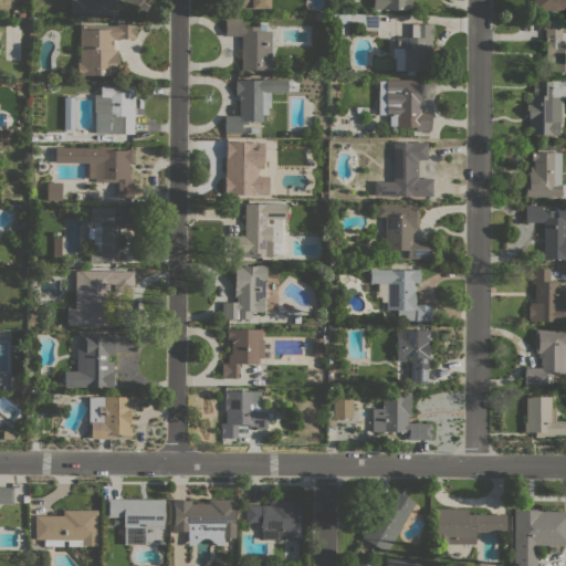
[(116,0),(116,13),(70,13),(70,0),(116,0)]
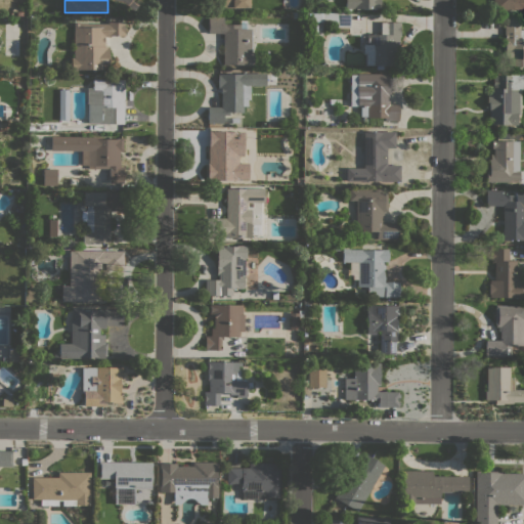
[(248,0),(248,3),(249,3),(249,7),(223,8),(223,7),(213,7),(213,0),(248,0)]
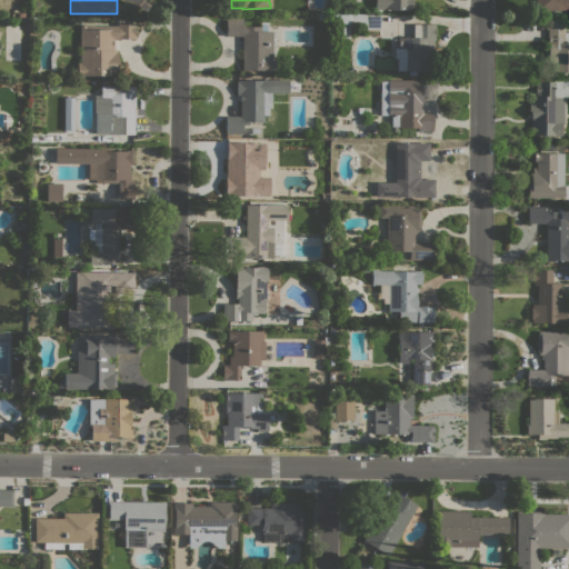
[(411,0),(412,9),(408,9),(408,10),(403,10),(403,9),(389,9),(389,10),(386,10),(386,9),(380,9),(380,11),(376,11),(376,9),(375,9),(375,0),(411,0)]
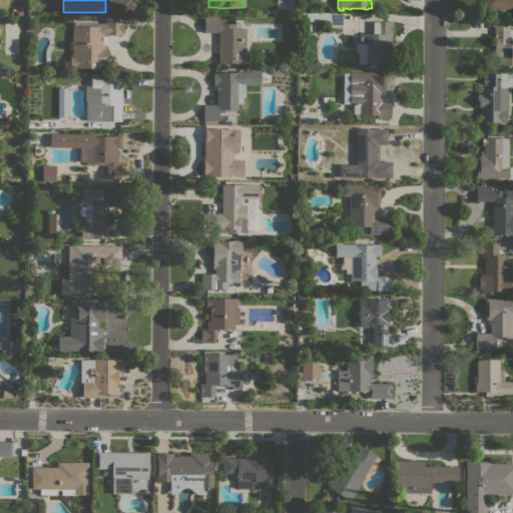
[(512,0),(512,9),(488,9),(488,10),(482,10),(482,0),(512,0)]
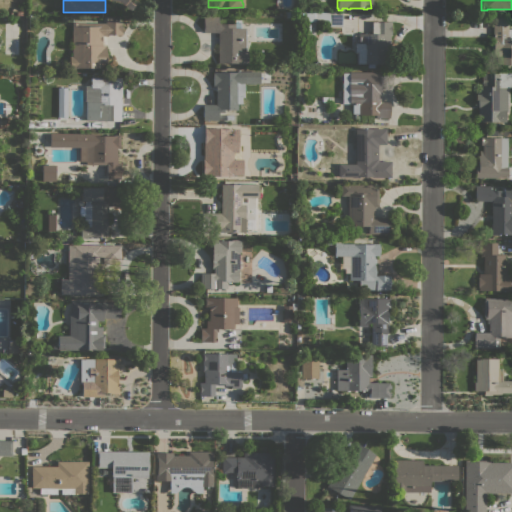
[(341,12),(341,26),(327,26),(327,20),(314,20),(314,12),(341,12)]
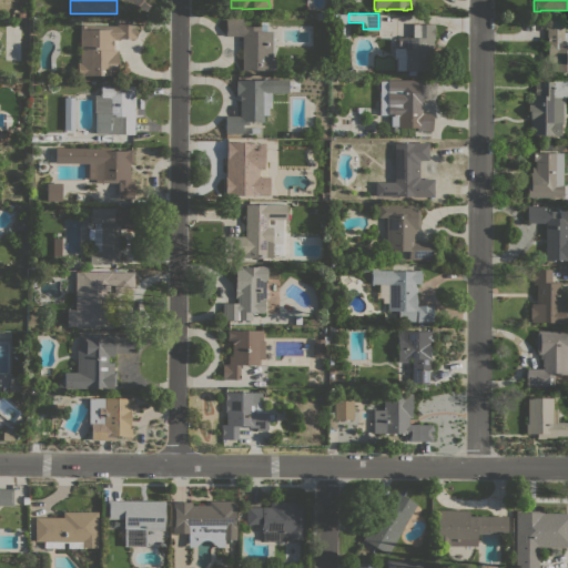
[(242,36),(225,36),(225,18),(242,18),(242,26),(244,26),(260,26),(260,22),(266,22),(266,31),(272,31),(272,57),(274,57),(274,71),(264,71),(264,70),(241,69),(242,36)]
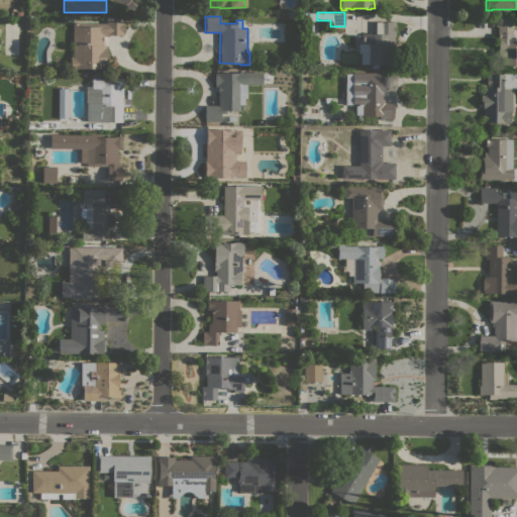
[(512,17),(512,28),(516,28),(516,65),(500,65),(500,57),(496,57),(496,38),(497,38),(498,17),(512,17)]
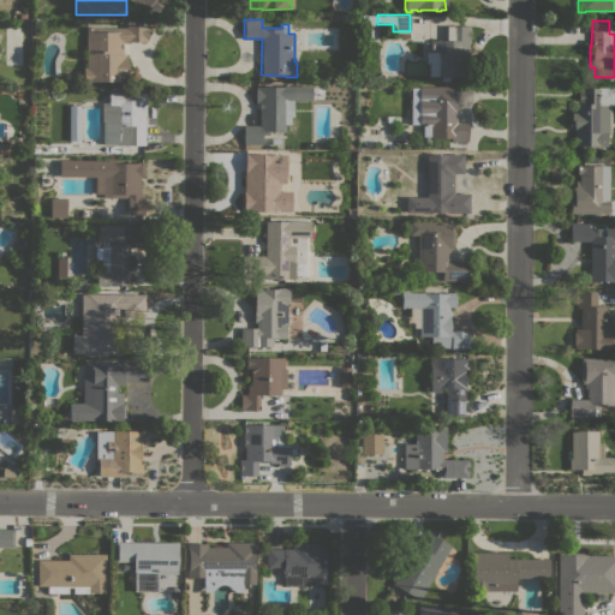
[(85,27),(126,28),(126,24),(145,24),(145,39),(147,39),(147,41),(127,41),(127,43),(123,43),(123,54),(127,54),(126,81),(83,81),(83,67),(85,67),(85,27)]
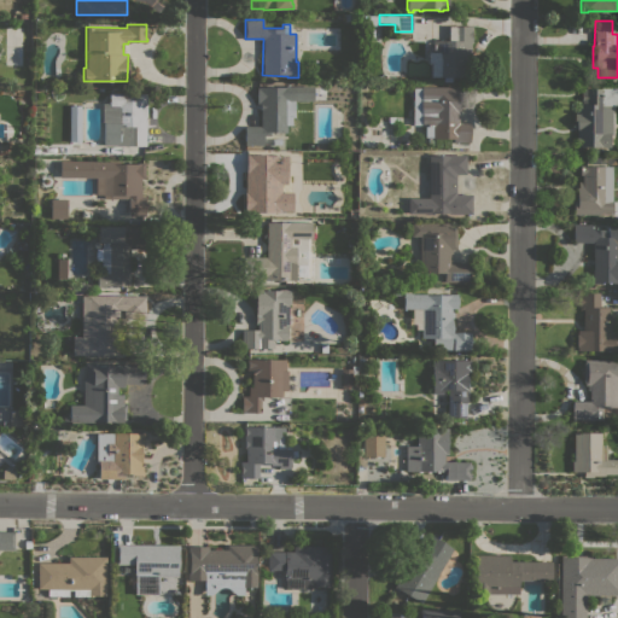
[(427,64),(427,52),(432,52),(432,40),(448,40),(448,25),(472,25),(472,31),(471,31),(471,36),(472,36),(472,42),(470,42),(470,77),(430,76),(431,64),(427,64)]
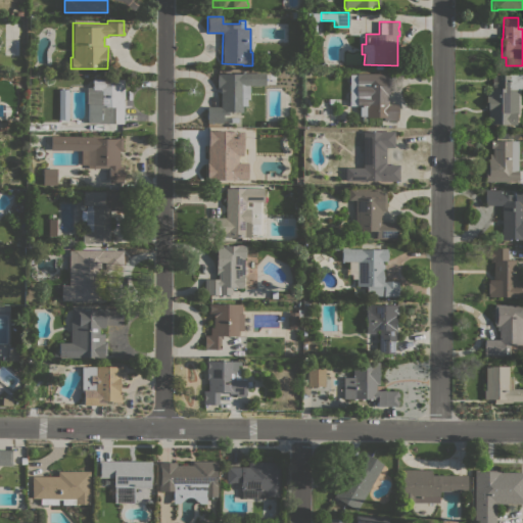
[(240,74),(240,73),(265,73),(265,85),(248,85),(248,92),(241,92),(241,111),(228,111),(228,115),(223,115),(223,123),(207,123),(207,106),(220,106),(220,88),(218,88),(218,74),(240,74)]
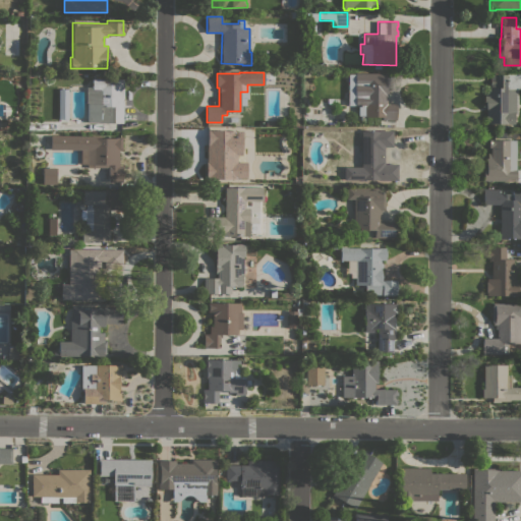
[(348,73),(355,73),(355,72),(388,73),(387,96),(387,103),(396,103),(396,120),(382,120),(382,116),(379,116),(379,123),(359,123),(359,116),(364,116),(364,115),(358,115),(358,106),(355,106),(355,105),(348,105),(348,73)]
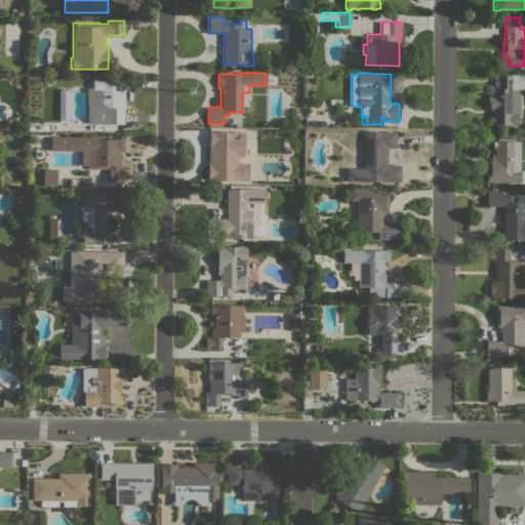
[(519,115),(518,115),(518,124),(490,124),(490,111),(489,108),(488,108),(488,95),(489,95),(488,88),(494,88),(493,75),(510,75),(510,74),(523,74),(524,89),(520,89),(519,115)]
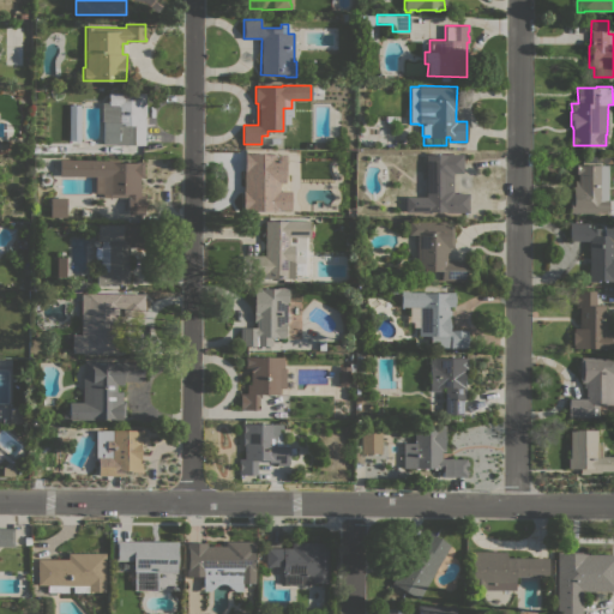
[(145,92),(145,116),(145,145),(116,145),(116,144),(102,144),(102,120),(101,120),(101,102),(108,102),(108,92),(145,92)]
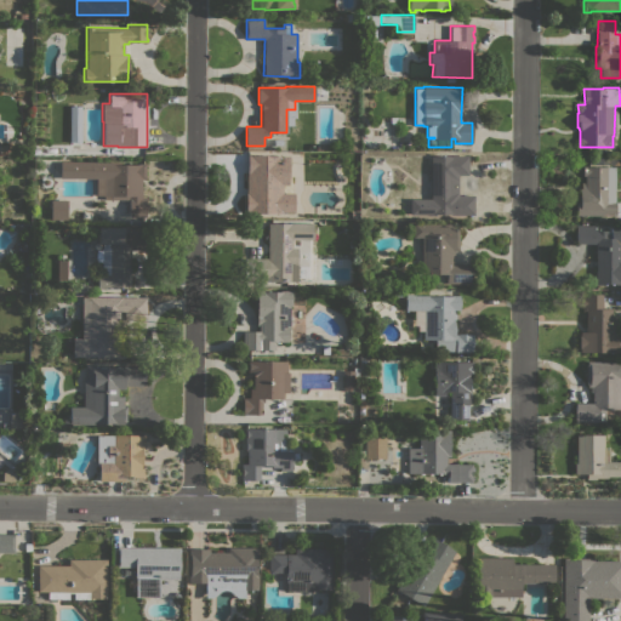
[(266,155),(266,170),(274,170),(274,171),(284,171),(284,186),(277,186),(277,199),(280,199),(280,215),(272,215),(272,212),(245,212),(245,194),(251,194),(251,187),(250,186),(250,184),(249,183),(250,180),(251,178),(251,171),(246,172),(246,155),(266,155)]
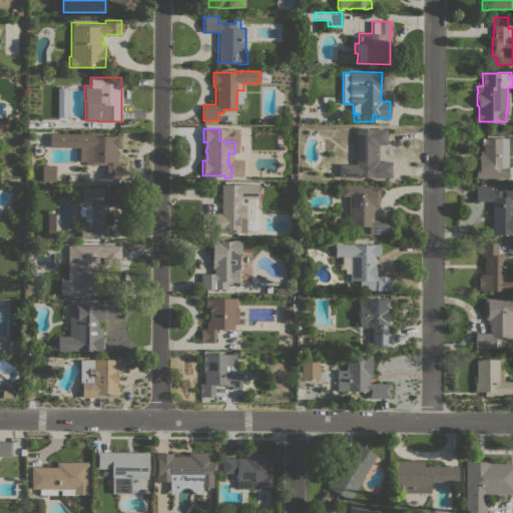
[(356,128),(375,129),(374,157),(379,157),(379,161),(391,161),(391,177),(339,176),(339,164),(356,164),(356,128)]
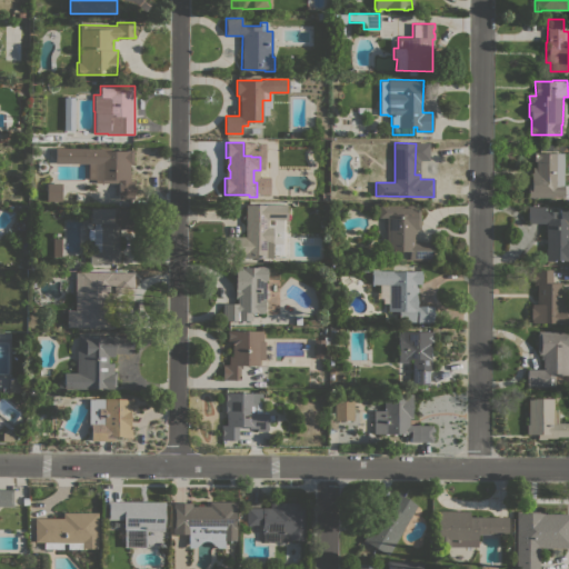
[(110,148),(110,150),(127,150),(127,149),(133,149),(133,163),(130,163),(130,180),(133,180),(133,199),(118,198),(119,183),(96,183),(96,179),(88,179),(88,163),(56,163),(56,148),(110,148)]
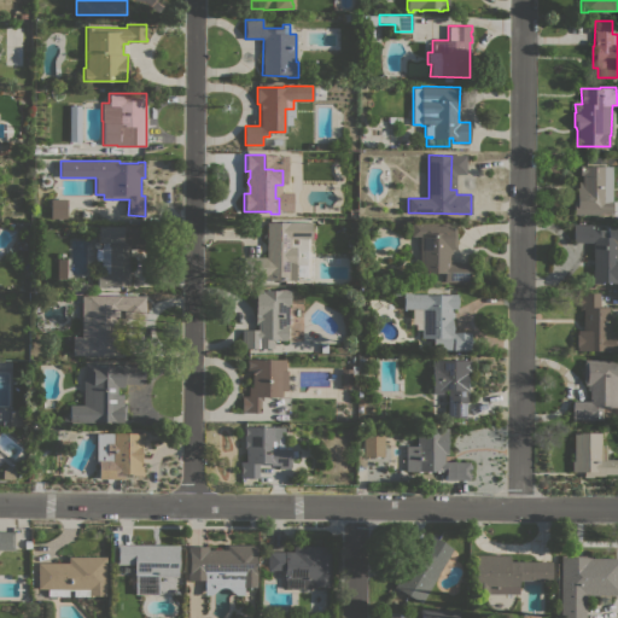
[(611,200),(612,200),(612,214),(573,214),(573,200),(576,200),(576,187),(578,187),(578,181),(582,181),(582,175),(579,175),(579,165),(583,165),(611,165),(611,200)]
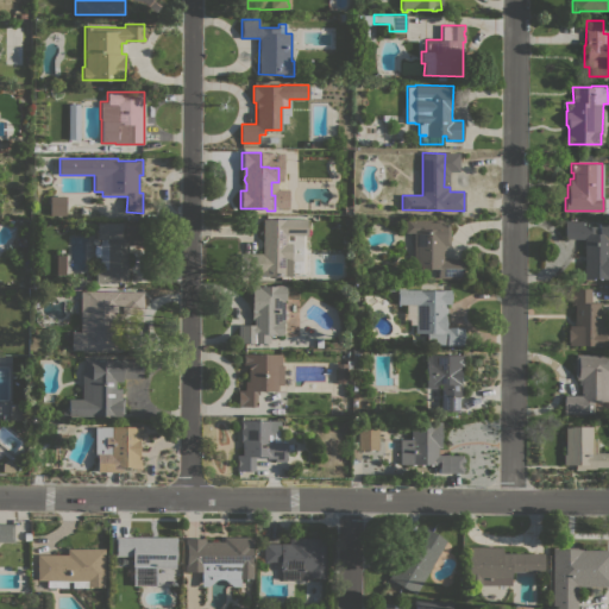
[(66,196),(66,215),(50,215),(50,196),(66,196)]
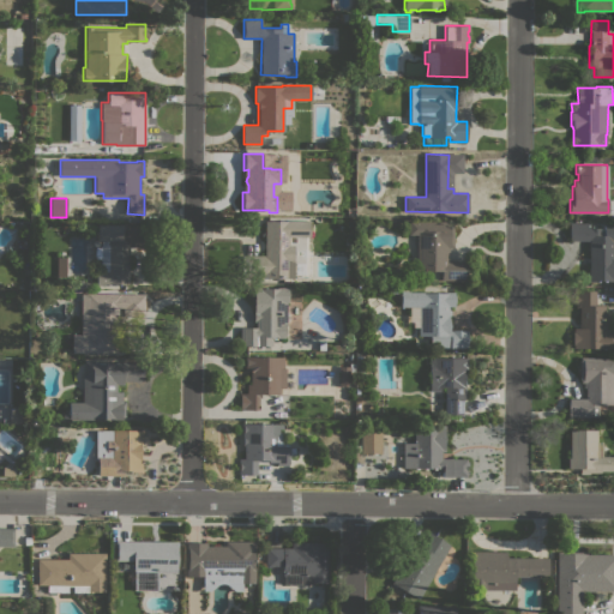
[(264,221),(309,221),(309,236),(288,236),(288,245),(294,245),(294,278),(263,277),(263,276),(259,276),(259,280),(240,280),(240,254),(264,254),(264,221)]
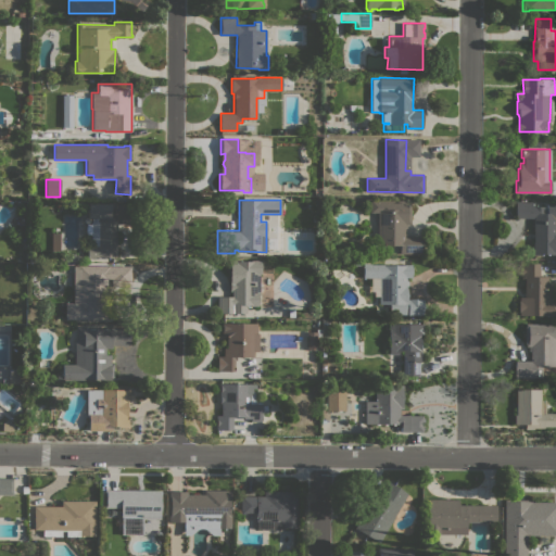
[(411,200),(411,224),(406,224),(406,228),(405,228),(405,236),(420,236),(420,254),(400,254),(400,245),(377,245),(377,213),(369,213),(369,200),(411,200)]
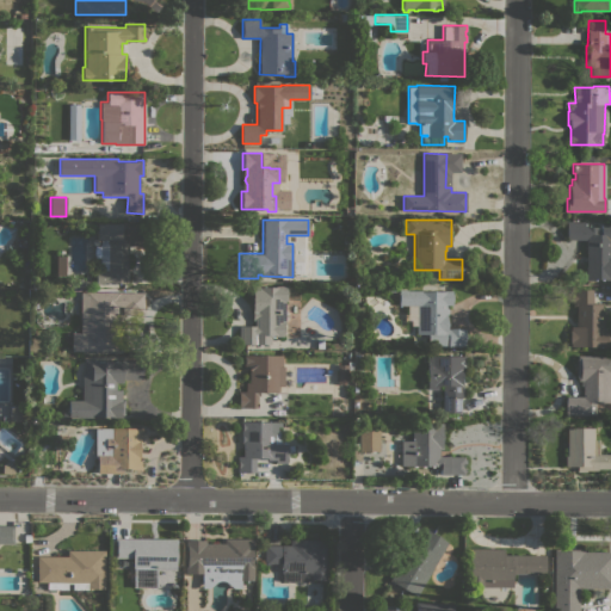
[(586,240),(567,240),(567,227),(567,222),(585,222),(585,226),(587,226),(587,227),(600,227),(600,223),(610,223),(610,279),(596,279),(596,281),(585,281),(585,266),(586,266),(586,240)]
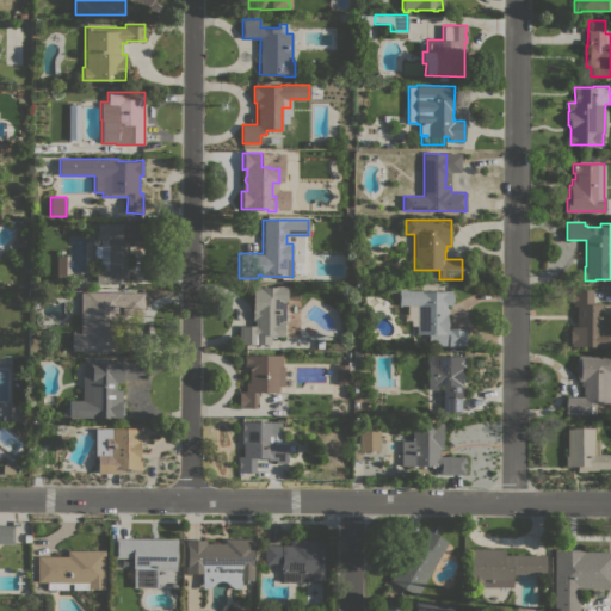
[(97,223),(119,223),(119,232),(125,232),(125,227),(146,227),(146,246),(129,246),(128,283),(96,283),(96,269),(100,269),(100,258),(94,255),(94,248),(100,245),(100,239),(97,239),(97,223)]
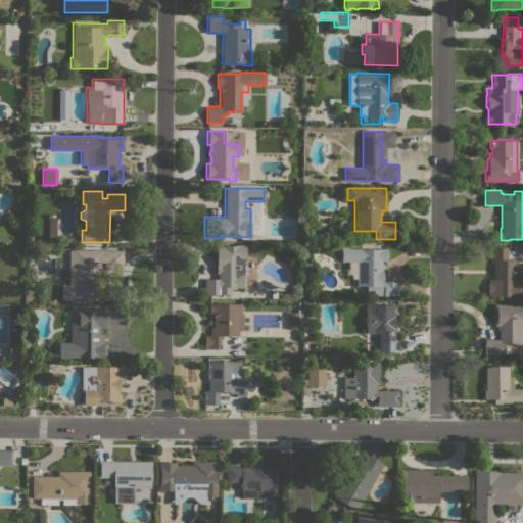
[(259,234),(251,234),(251,224),(259,224),(259,234)]
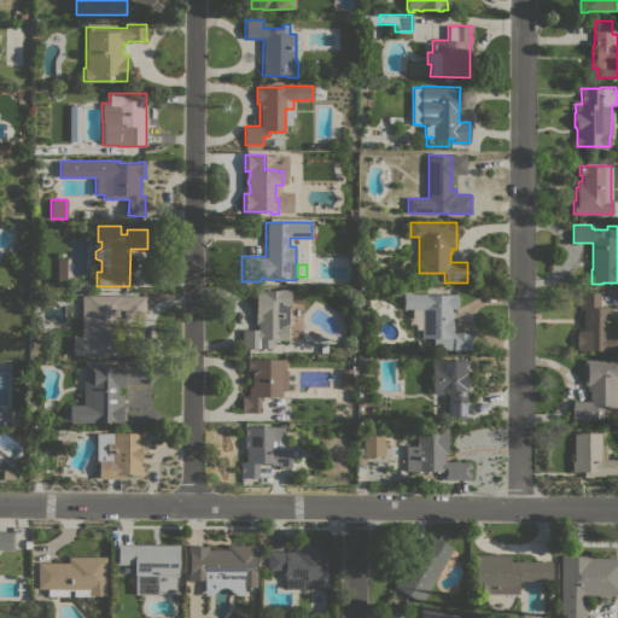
[(287,327),(286,339),(274,339),(274,349),(242,348),(242,330),(257,330),(257,324),(255,324),(256,287),(257,287),(257,289),(264,289),(264,290),(279,290),(279,289),(290,290),(290,305),(289,305),(287,327)]
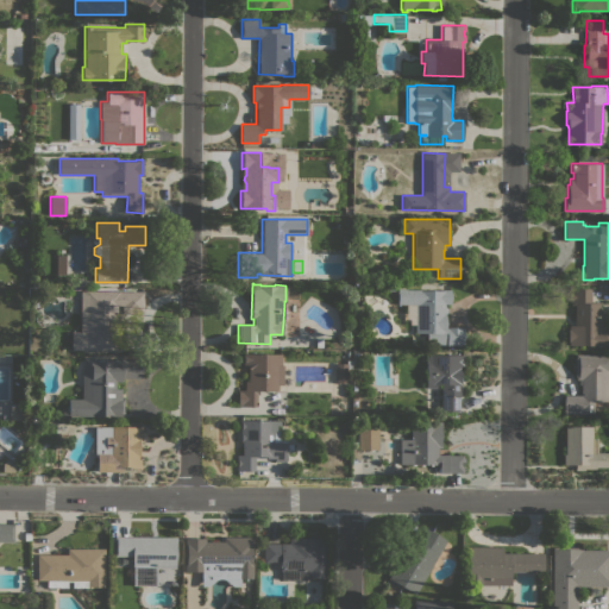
[(571,305),(571,288),(591,289),(591,303),(596,303),(596,301),(600,301),(600,309),(604,309),(604,328),(608,328),(608,330),(608,346),(596,346),(596,345),(569,345),(569,325),(575,325),(575,305),(571,305)]
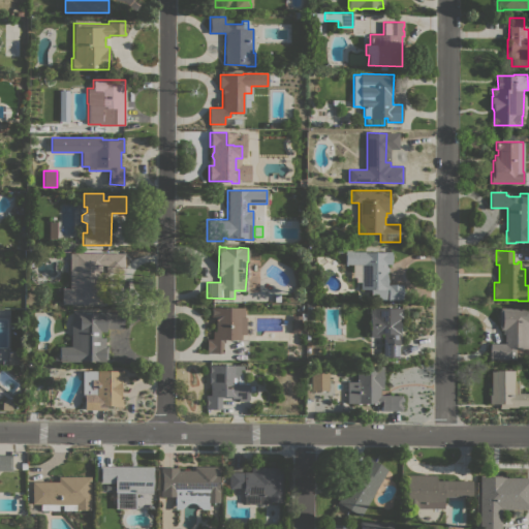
[(345,263),(345,252),(385,252),(385,251),(391,251),(391,265),(387,265),(387,272),(386,272),(386,284),(404,284),(403,300),(387,300),(387,293),(385,293),(385,300),(370,300),(370,289),(361,289),(361,263),(345,263)]
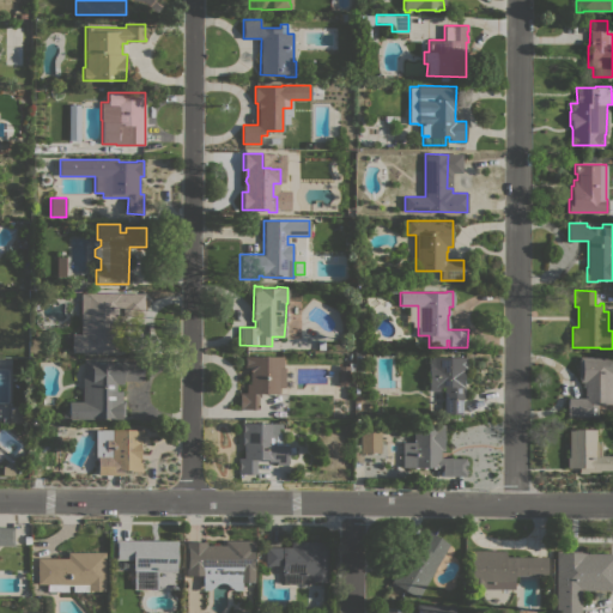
[(80,293),(144,293),(144,315),(122,314),(122,308),(117,308),(117,353),(71,352),(72,334),(80,334),(80,293)]
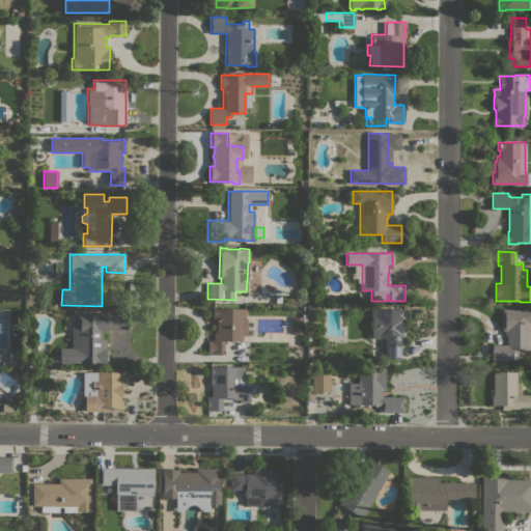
[(245,308),(245,318),(247,318),(247,335),(242,335),(242,340),(225,340),(225,344),(223,344),(223,354),(207,354),(207,340),(212,340),(212,332),(216,332),(216,318),(212,318),(212,308),(245,308)]
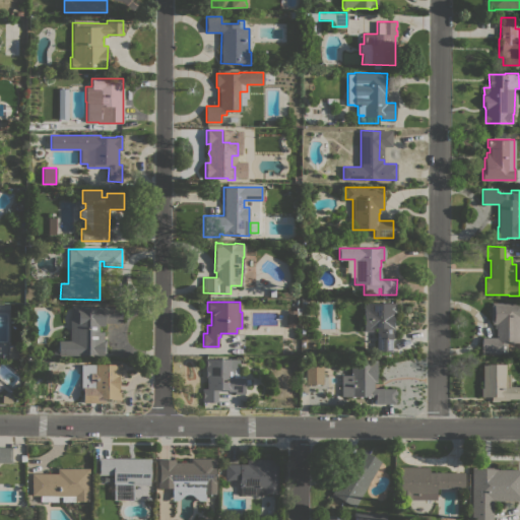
[(376,328),(372,328),(372,331),(364,331),(364,303),(393,303),(393,338),(391,338),(391,350),(377,350),(376,328)]
